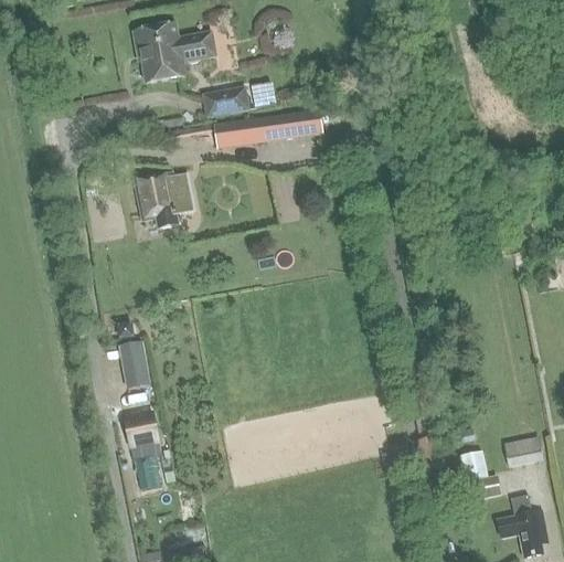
[(136,54),(140,53),(141,53),(144,62),(141,63),(146,84),(184,76),(181,62),(187,61),(190,63),(197,62),(199,59),(203,57),(219,54),(213,31),(199,34),(177,39),(173,24),(131,33),(136,54)]
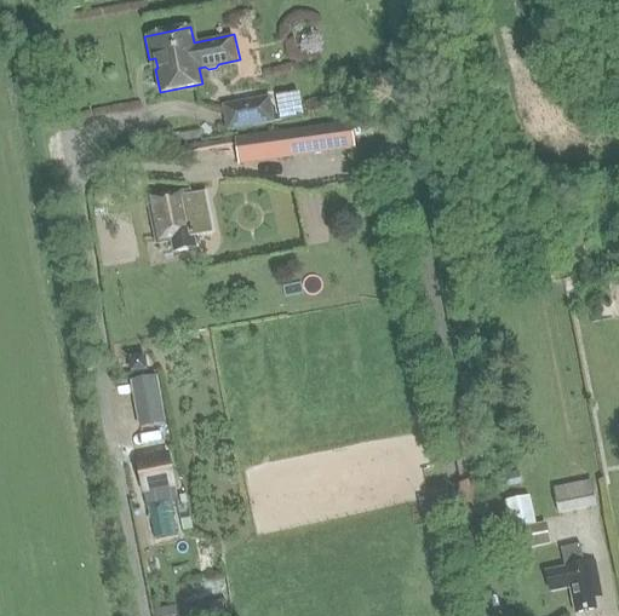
[(304,113),(301,90),(276,95),(280,116),(304,113)]
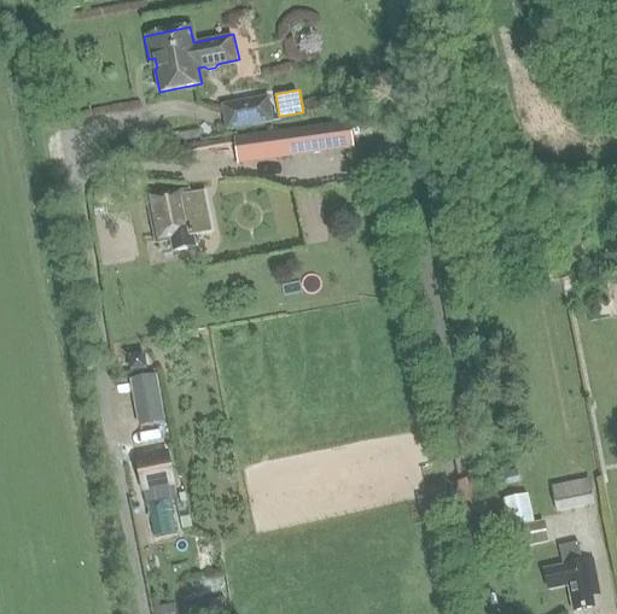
[(222,104),(227,128),(272,118),(267,94),(222,104)]
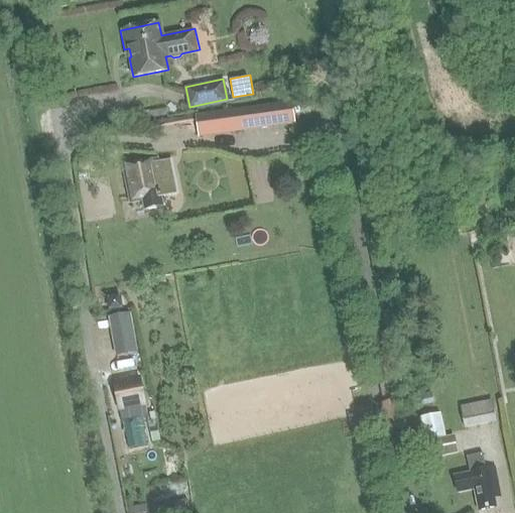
[(292,100),(264,104),(267,126),(295,122),(292,100)]
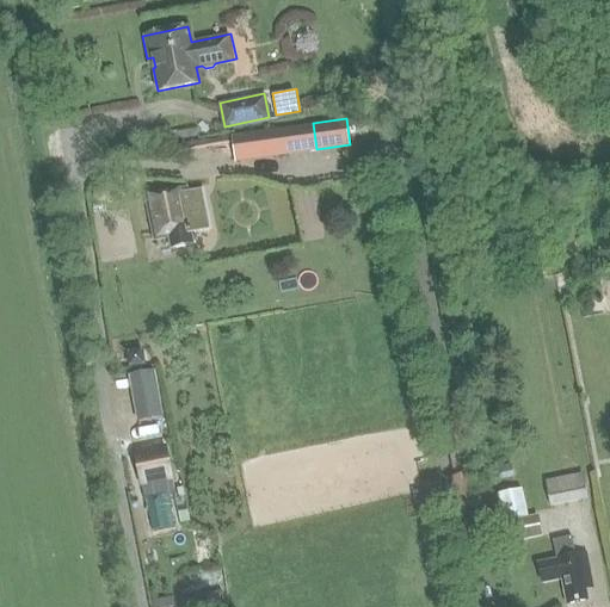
[(282,127),(232,134),(235,160),(285,153),(282,127)]
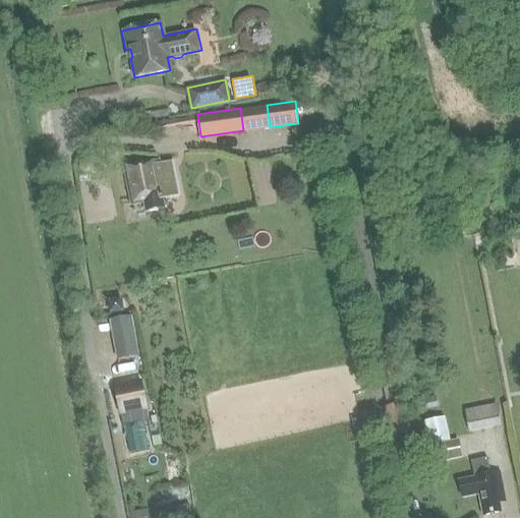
[(92,160),(88,158),(83,160),(81,164),(82,168),(87,170),(91,168),(94,164),(92,160)]
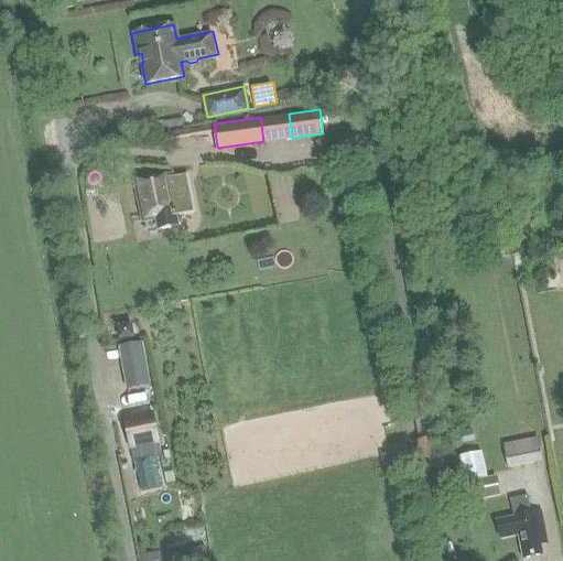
[(173,173),(140,180),(136,181),(144,222),(159,218),(161,229),(181,224),(175,200),(180,198),(173,173)]
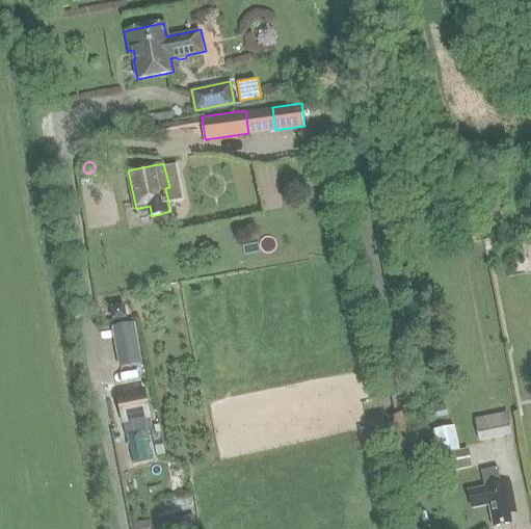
[(526,256),(523,240),(510,242),(513,258),(526,256)]
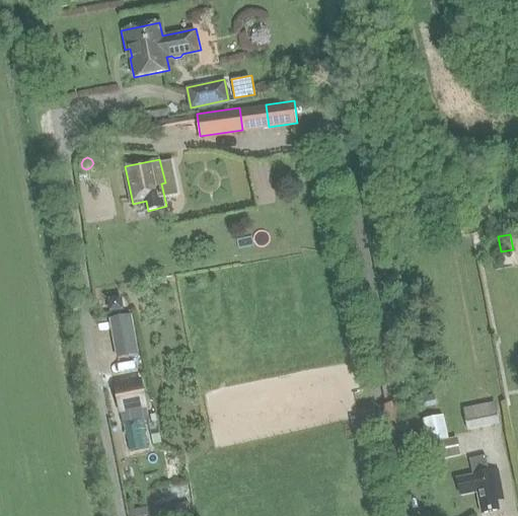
[(503,267),(502,260),(494,262),(496,269),(503,267)]
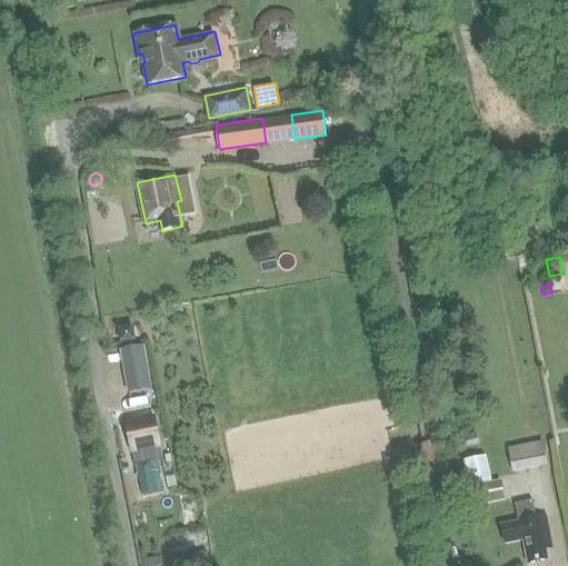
[(121,347),(129,393),(152,388),(145,344),(121,347)]
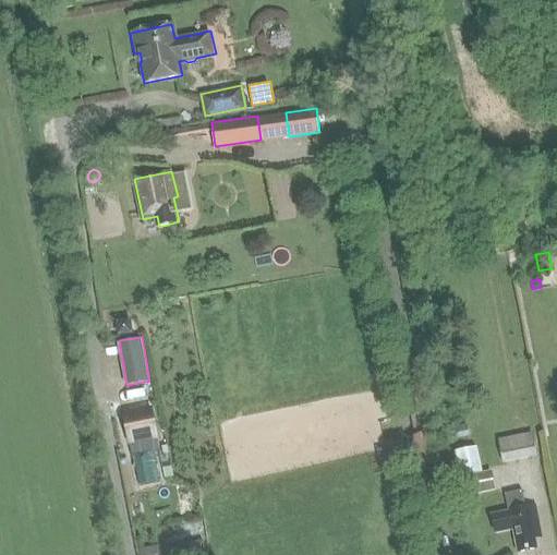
[(150,408),(124,413),(125,424),(138,483),(160,479),(155,448),(159,447),(150,408)]
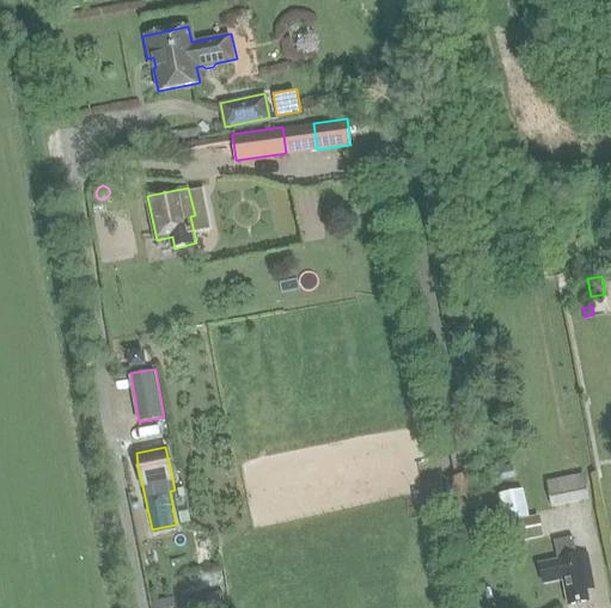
[(472,447),(450,452),(456,477),(478,472),(472,447)]
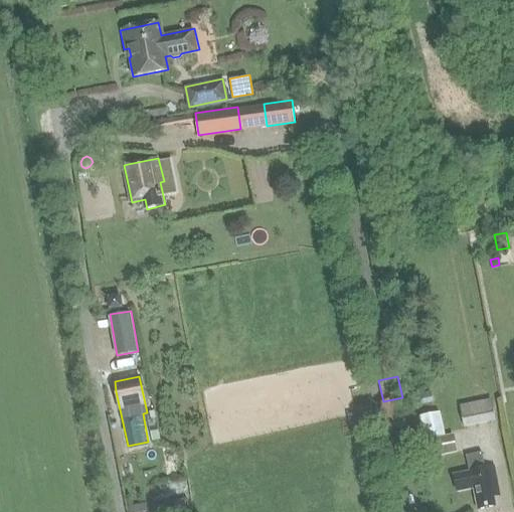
[(414,397),(416,404),(435,400),(433,393),(414,397)]
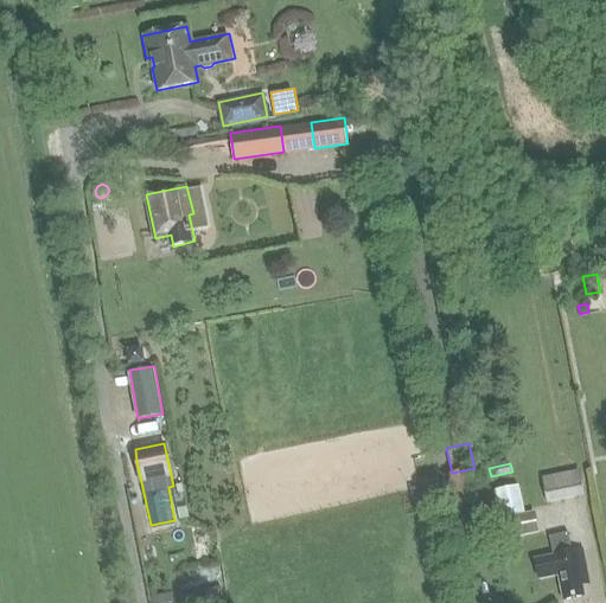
[(452,473),(447,474),(455,507),(458,507),(459,512),(478,508),(477,502),(482,501),(474,468),(452,473)]
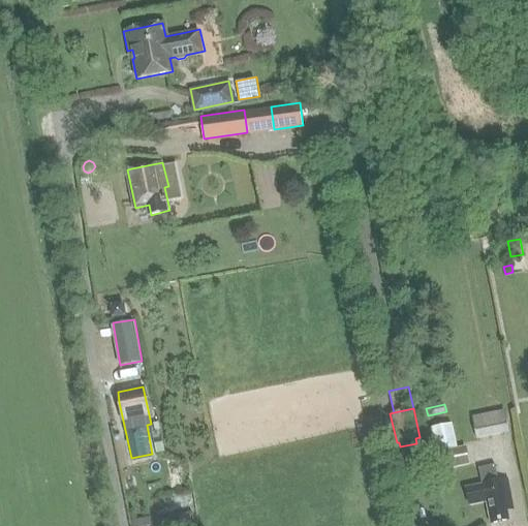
[(497,410),(473,415),(477,437),(510,430),(506,408),(497,410)]
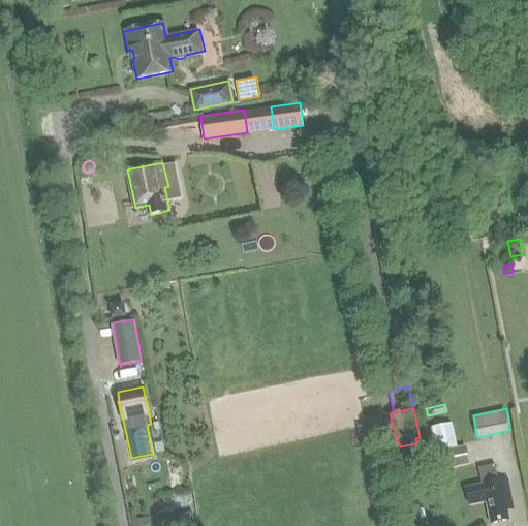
[(456,446),(451,423),(430,427),(438,468),(468,462),(464,444),(456,446)]
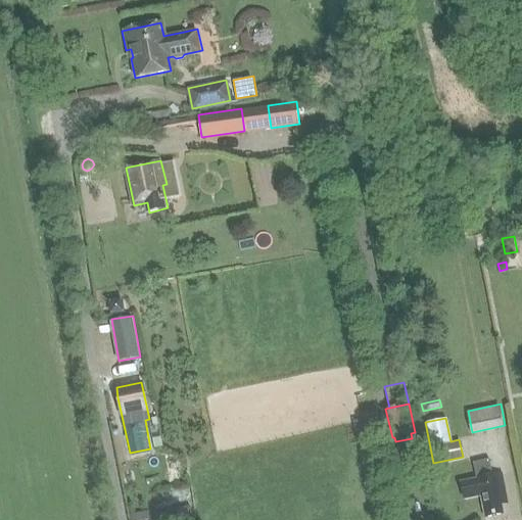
[(475,477),(460,480),(463,497),(481,493),(485,514),(501,511),(500,501),(505,500),(501,473),(491,475),(488,458),(472,461),(475,477)]
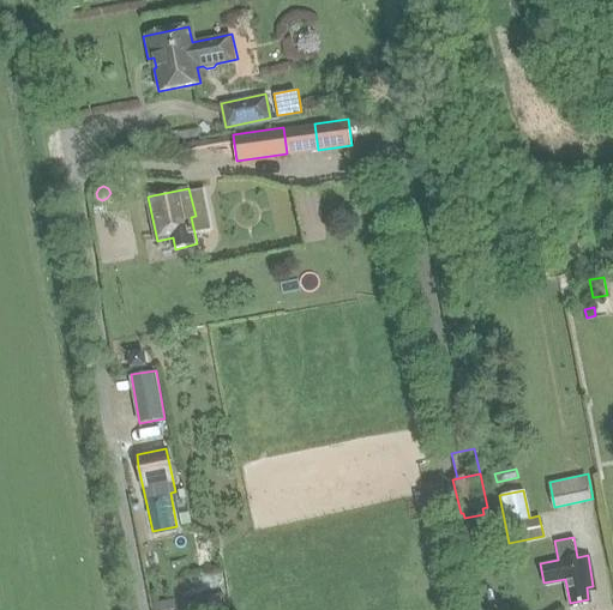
[(228,609),(223,591),(206,595),(210,609),(228,609)]
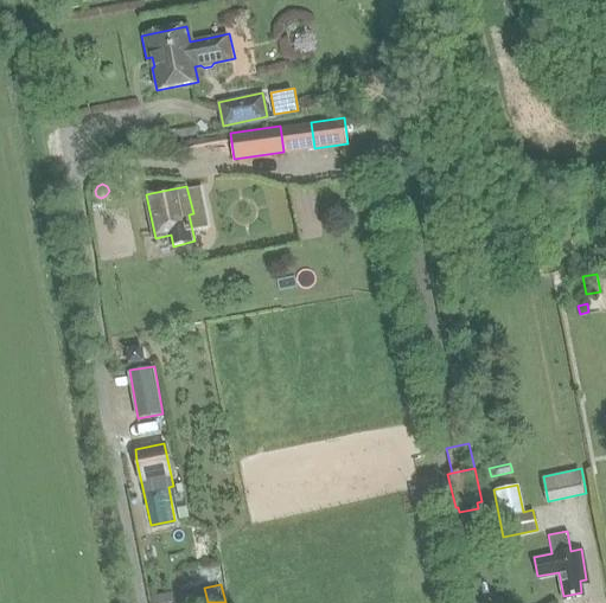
[(151,602),(157,602),(176,600),(173,590),(150,595),(151,602)]
